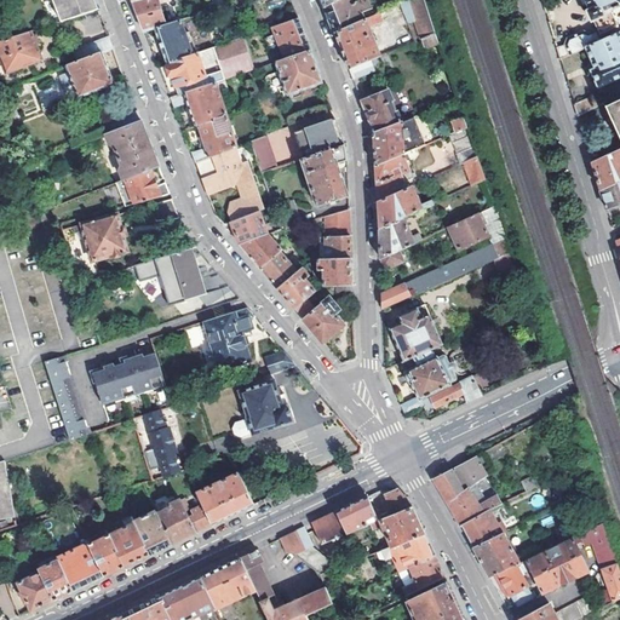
[(61,0),(51,0),(45,3),(53,24),(69,19),(61,0)]
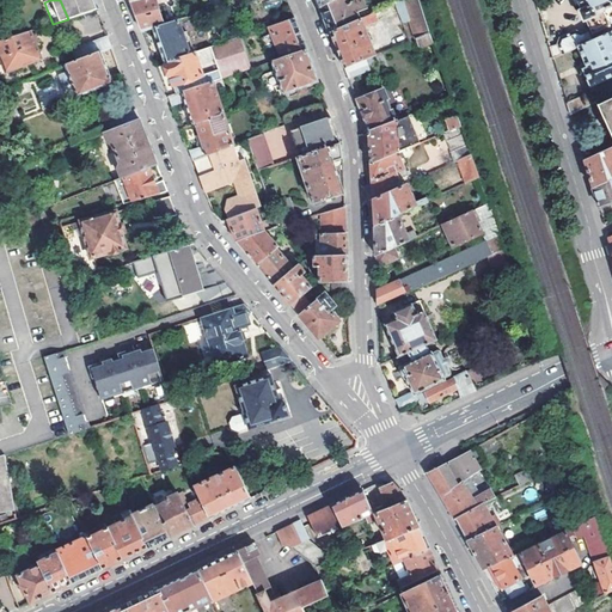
[(60,0),(68,19),(98,8),(93,0),(60,0)]
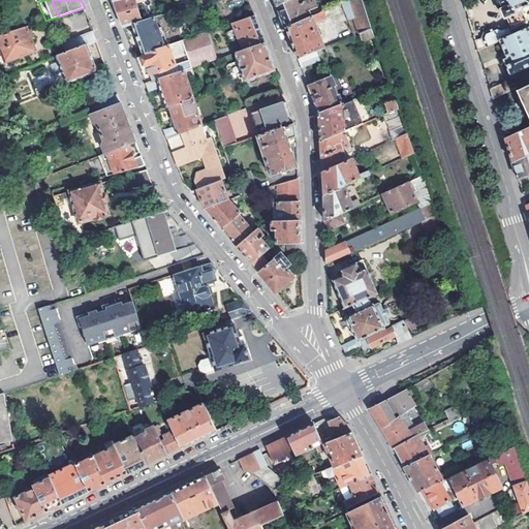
[(141,21),(134,0),(113,0),(115,3),(123,28),(132,25),(141,21)]
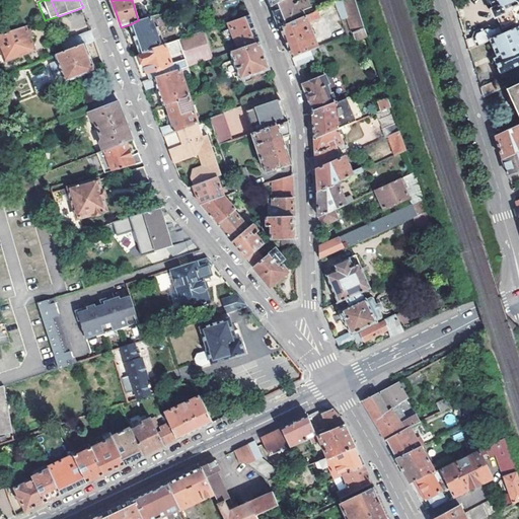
[(304,17),(298,4),(295,5),(292,0),(282,0),(272,6),(279,24),(281,28),(304,17)]
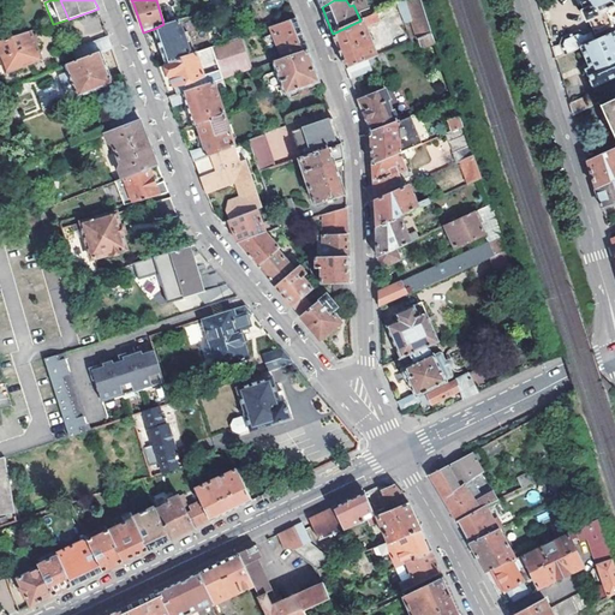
[(427,16),(422,0),(404,0),(396,4),(404,24),(405,24),(411,22),(427,16)]
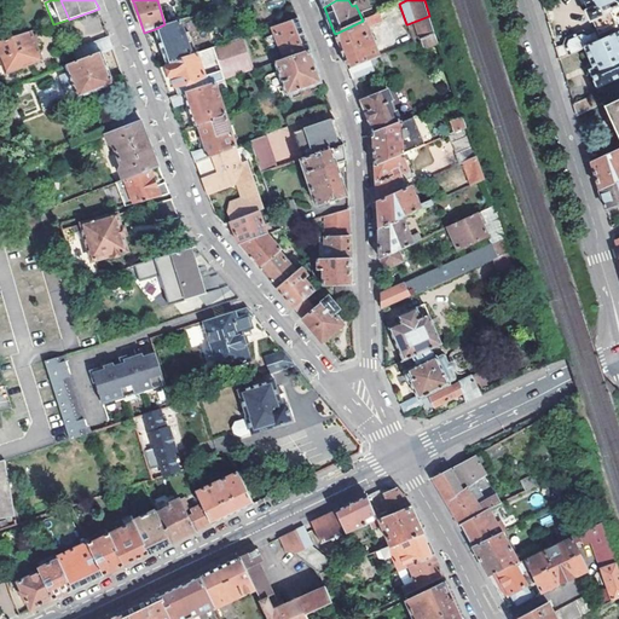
[(618,0),(584,0),(589,9),(588,10),(586,11),(588,12),(589,16),(590,17),(591,18),(593,18),(600,33),(618,24),(618,21),(613,9),(618,5),(618,0)]
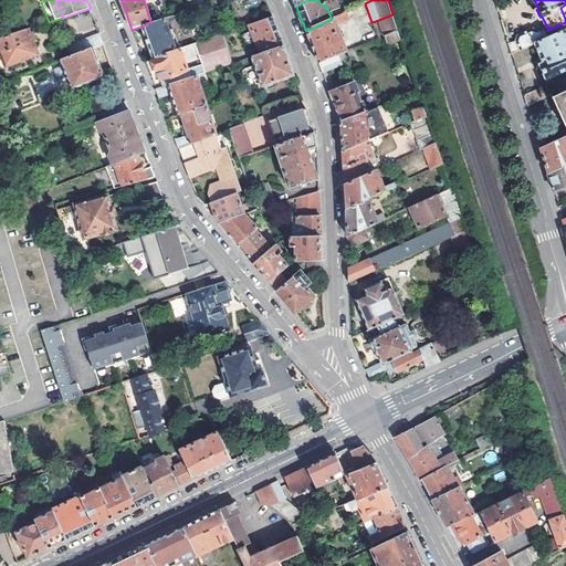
[(259,22),(271,18),(272,17),(269,7),(254,12),(259,22)]
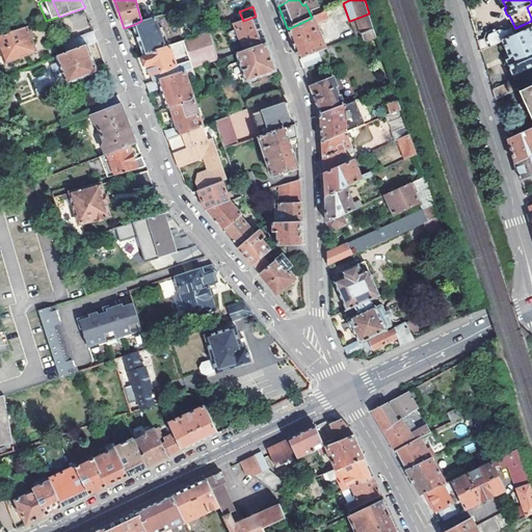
[(312,18),(288,29),(298,55),(299,59),(318,52),(326,48),(316,23),(327,18),(325,11),(312,18)]
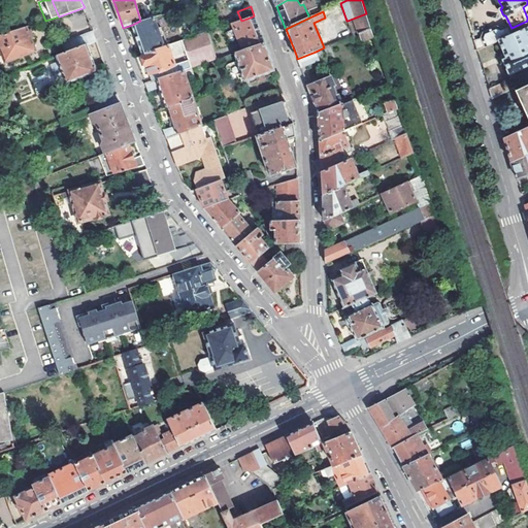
[(353,19),(358,33),(371,28),(366,13),(353,19)]
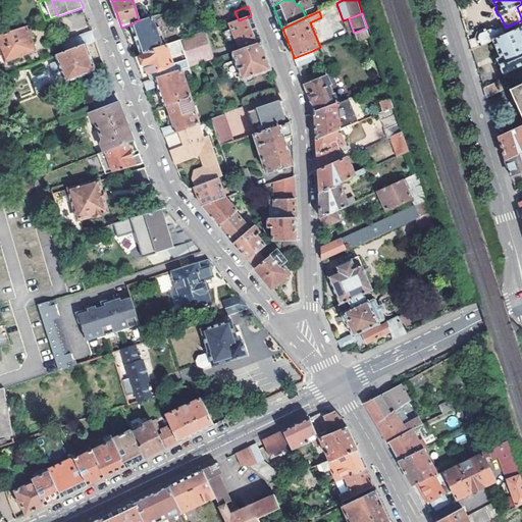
[(139,20),(131,24),(141,53),(162,46),(158,33),(161,31),(159,27),(156,28),(152,17),(152,16),(139,20)]
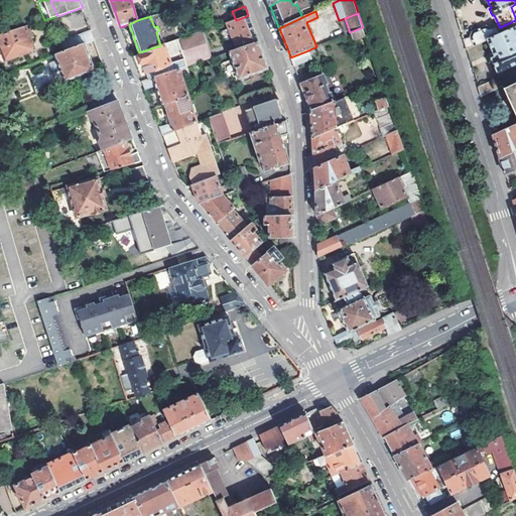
[(228,23),(234,40),(255,34),(252,27),(247,16),(236,20),(228,23)]
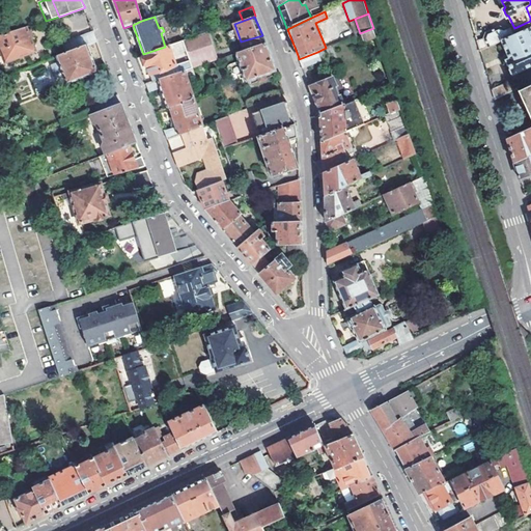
[(475,38),(479,51),(501,40),(510,36),(506,28),(502,26),(485,32),(484,37),(482,35),(475,38)]
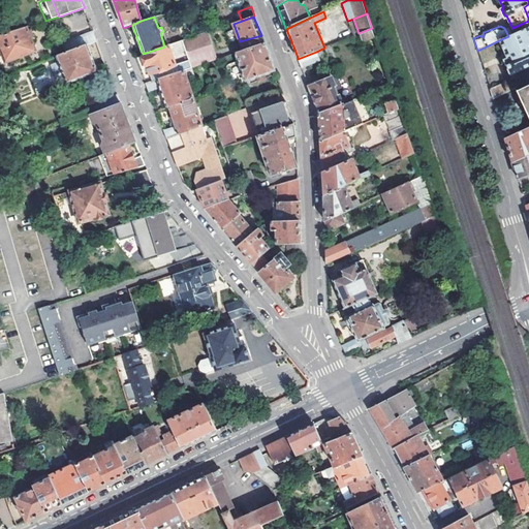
[(27,27),(0,35),(0,49),(4,62),(36,51),(31,38),(33,37),(31,30),(28,31),(27,27)]
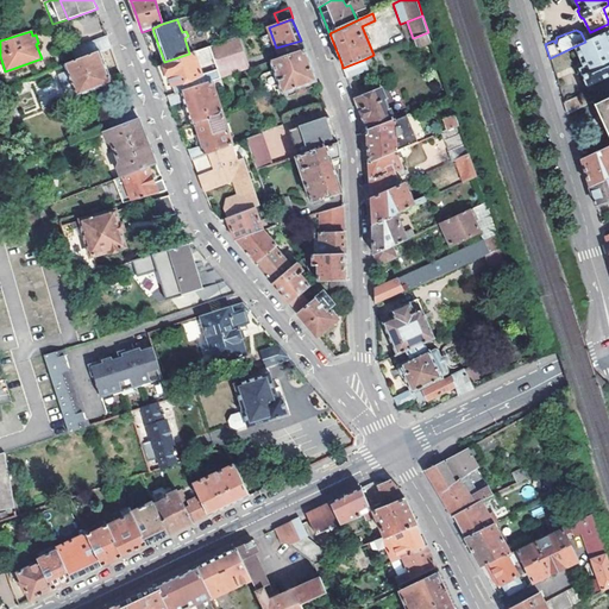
[(585,42),(575,46),(584,68),(581,69),(588,86),(608,76),(608,32),(608,31),(585,42)]
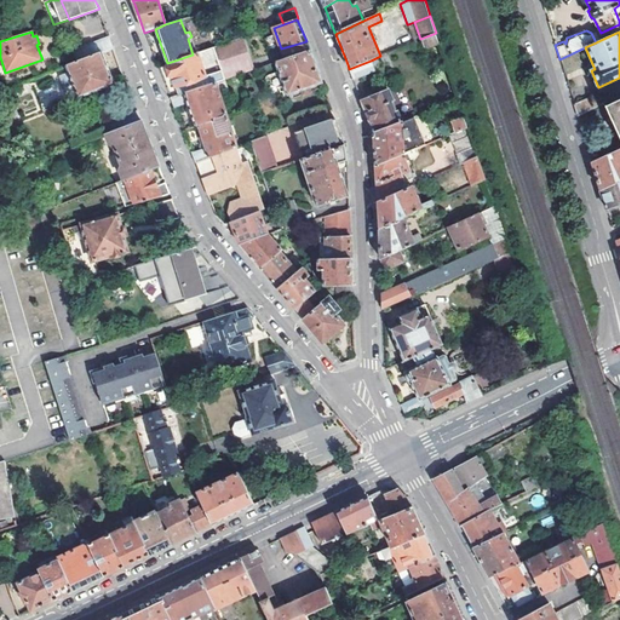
[(436,33),(420,39),(425,50),(432,45),(440,44),(436,33)]
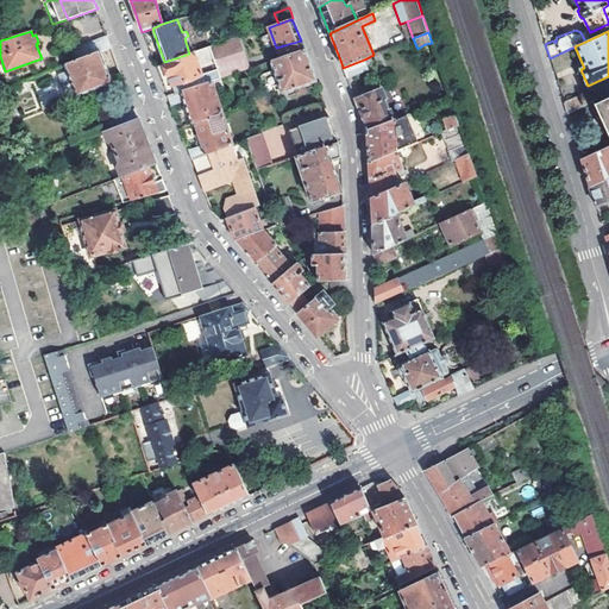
[(255,46),(250,33),(239,37),(244,50),(255,46)]
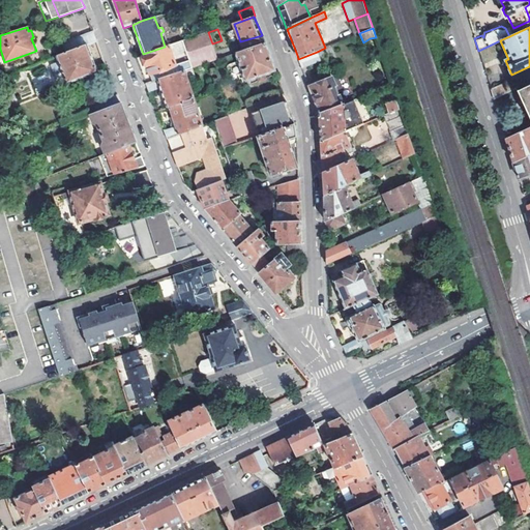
[(62,42),(66,53),(88,45),(97,41),(93,31),(62,42)]
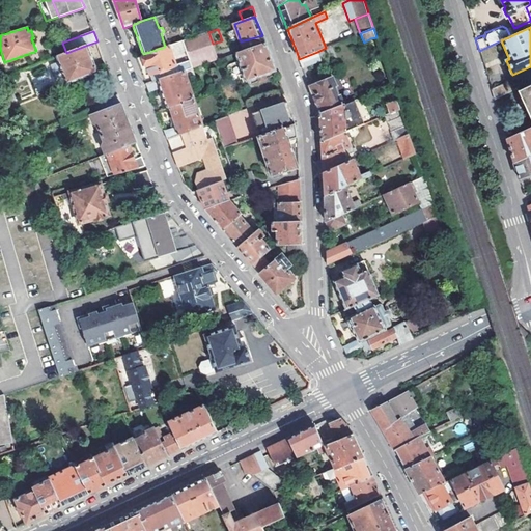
[(161,33),(165,47),(170,45),(169,43),(165,31),(164,31),(161,33)]
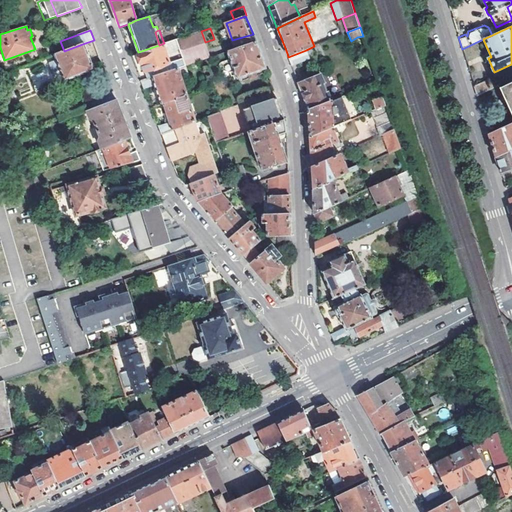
[(147,78),(178,68),(199,61),(200,61),(210,57),(205,42),(201,31),(189,35),(174,40),(164,43),(159,45),(138,52),(147,78)]
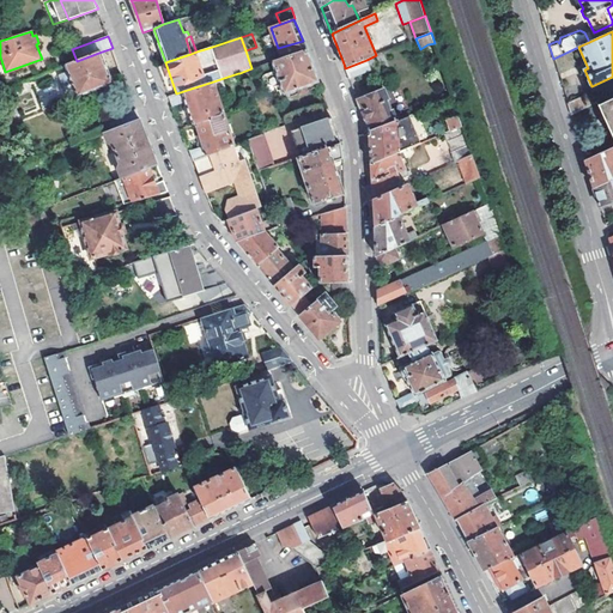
[(281,59),(307,50),(303,41),(278,48),(281,59)]
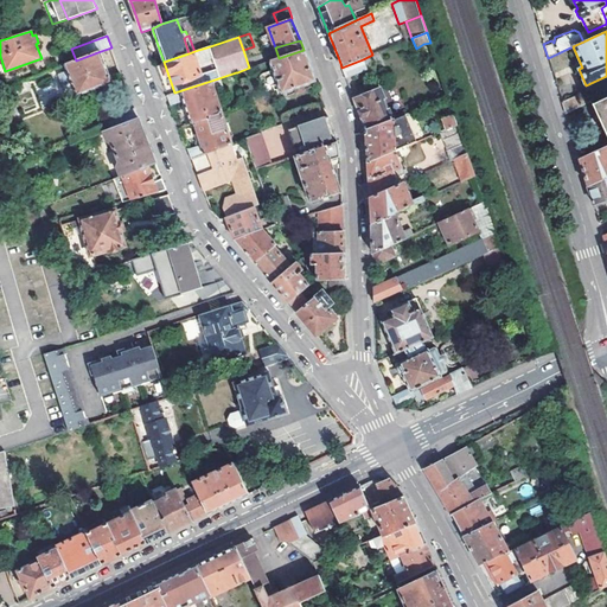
[(430,43),(423,44),(432,65),(438,63),(430,43)]
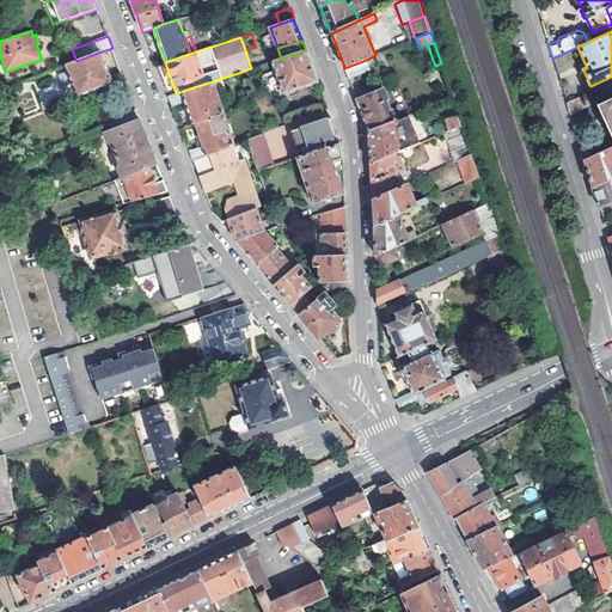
[(306,50),(281,59),(273,62),(275,69),(263,73),(269,87),(275,85),(280,84),(285,95),(312,84),(318,81),(312,65),(306,50)]
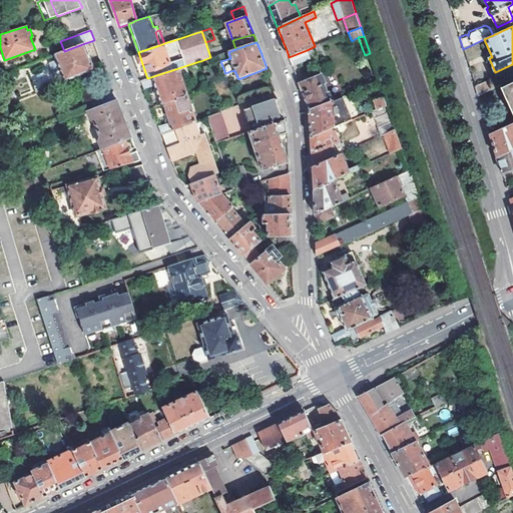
[(64,51),(55,55),(57,59),(52,62),(55,70),(52,71),(56,82),(65,79),(65,80),(95,69),(85,43),(64,51)]
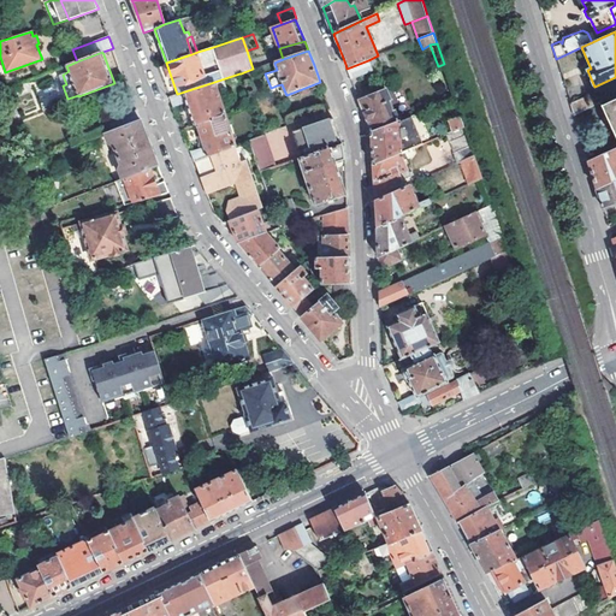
[(373,69),(368,60),(347,69),(350,77),(373,69)]
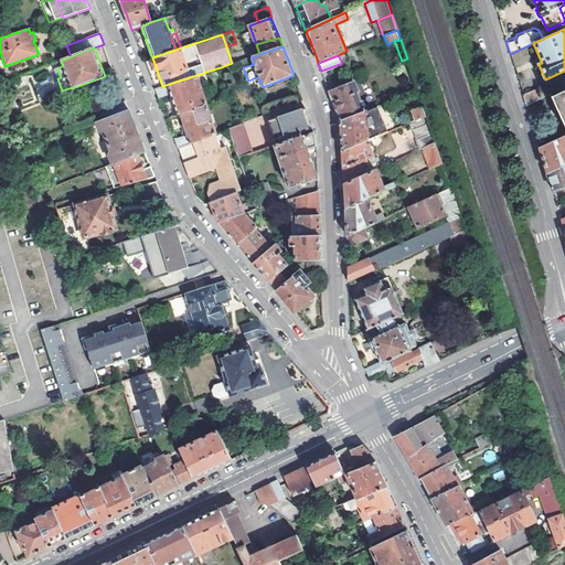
[(180,114),(208,105),(196,75),(162,86),(156,89),(159,97),(171,93),(178,115),(180,114)]
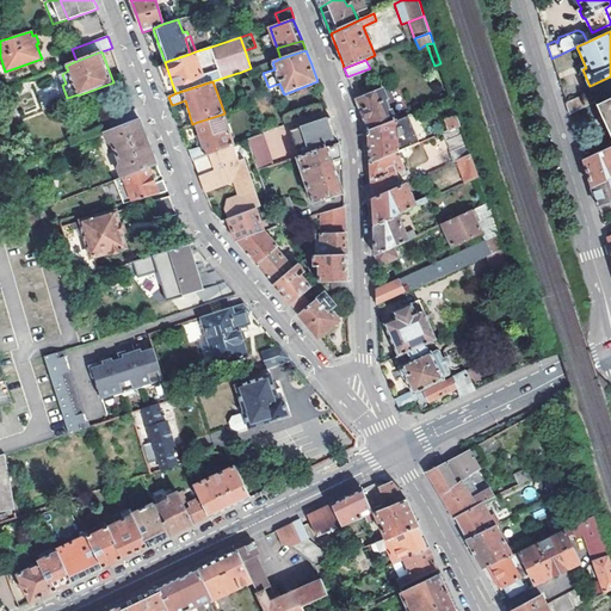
[(43,106),(61,97),(55,82),(36,92),(43,106)]
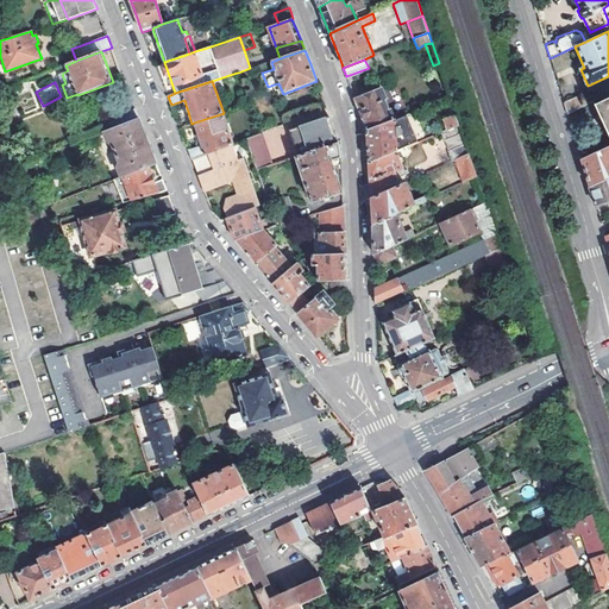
[(311,83),(283,94),(286,101),(290,99),(289,96),(296,94),(297,96),(306,93),(306,90),(312,87),(311,83)]
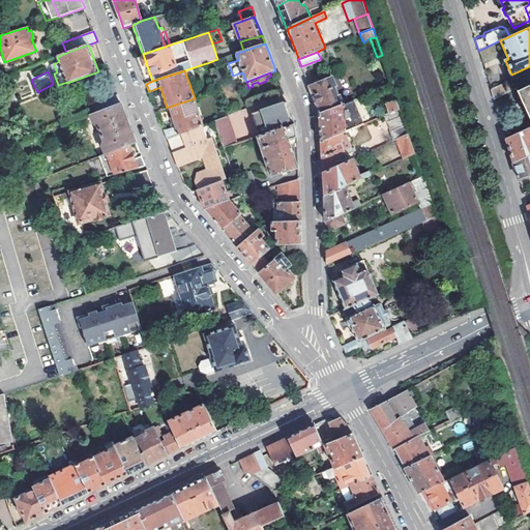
[(7,76),(0,78),(2,85),(9,83),(7,76)]
